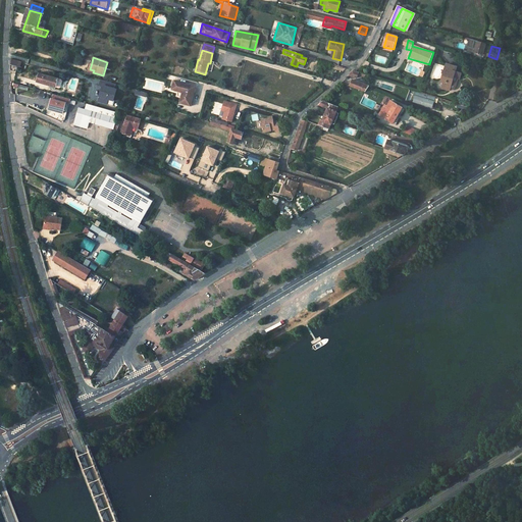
[(23,62),(11,58),(11,65),(17,67),(21,68),(23,62)]
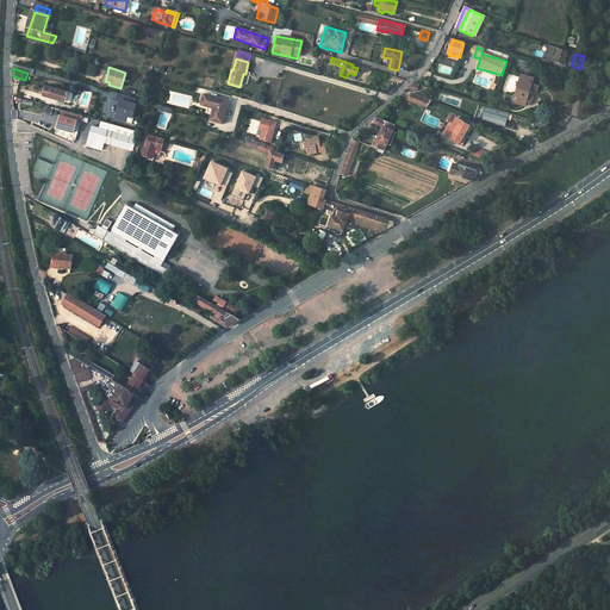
[(533,81),(522,76),(514,97),(516,98),(515,103),(522,105),(523,104),(527,105),(533,93),(535,93),(537,88),(530,85),(533,81)]
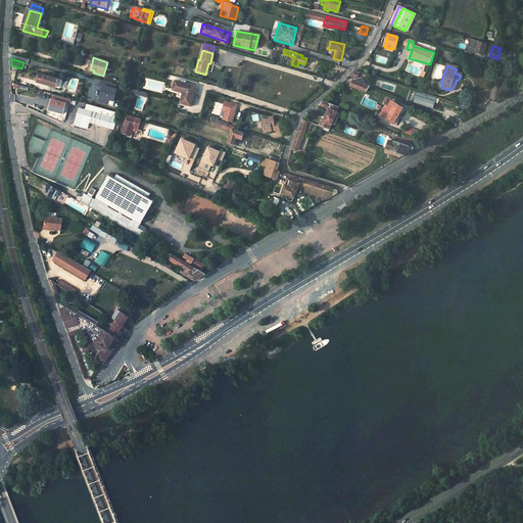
[(61,81),(61,80),(60,79),(39,73),(36,82),(49,86),(50,83),(56,85),(55,87),(58,88),(60,88),(61,81)]
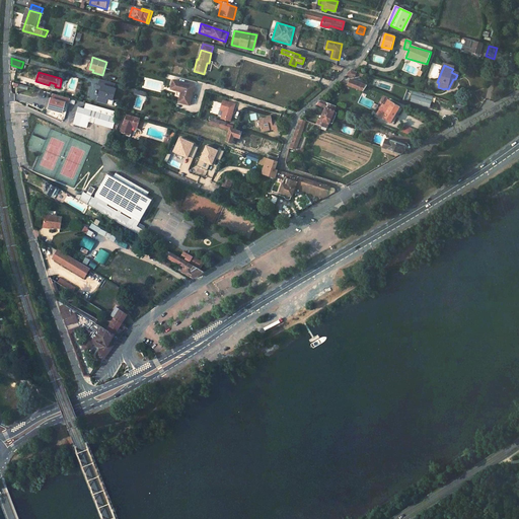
[(116,84),(99,79),(98,85),(101,85),(97,100),(112,104),(117,88),(115,88),(116,84)]
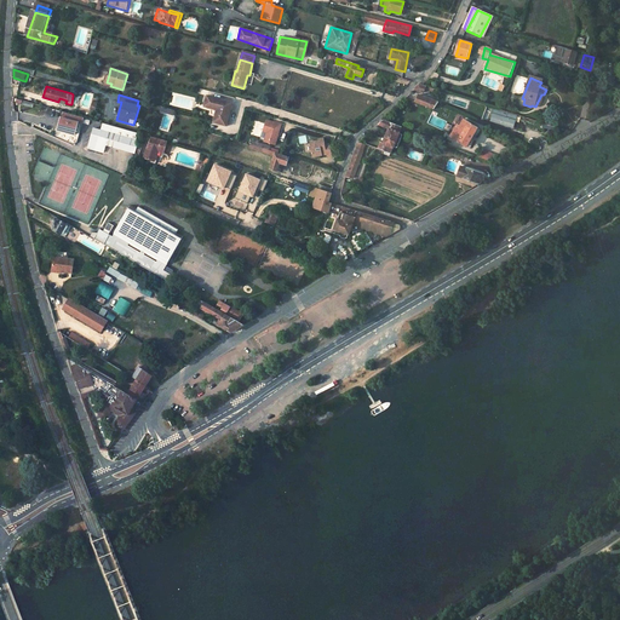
[(418,96),(415,103),(435,110),(438,105),(440,107),(441,104),(440,103),(418,96)]
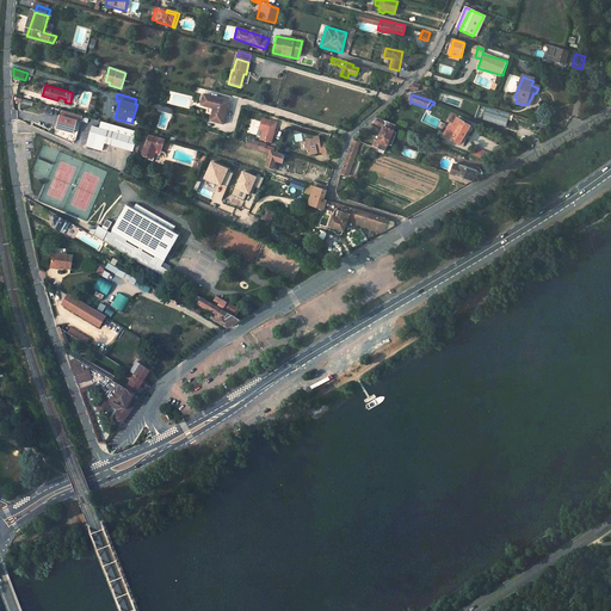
[(224,117),(227,106),(203,99),(201,110),(207,111),(213,113),(211,118),(209,125),(220,128),(222,117),(224,117)]
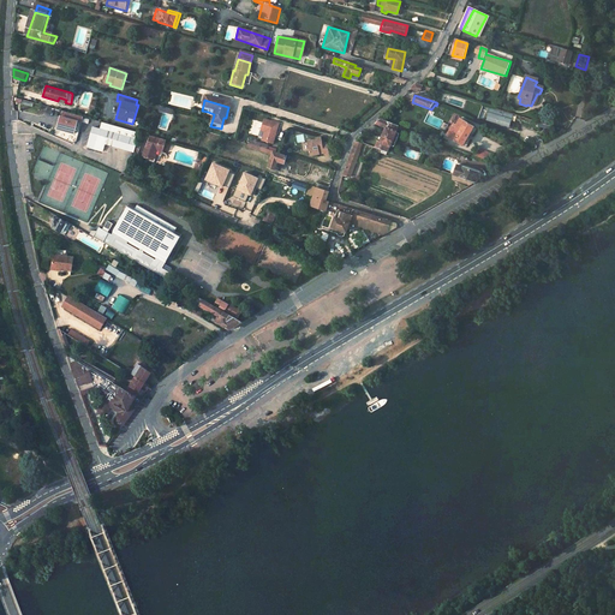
[(485,121),(511,127),(513,113),(489,108),(485,121)]
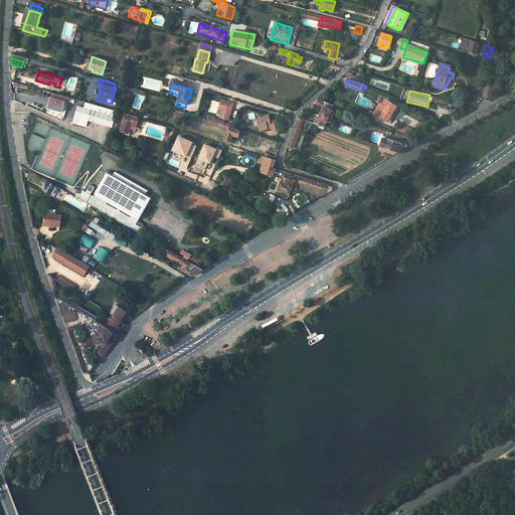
[(51,98),(48,108),(61,112),(64,102),(51,98)]
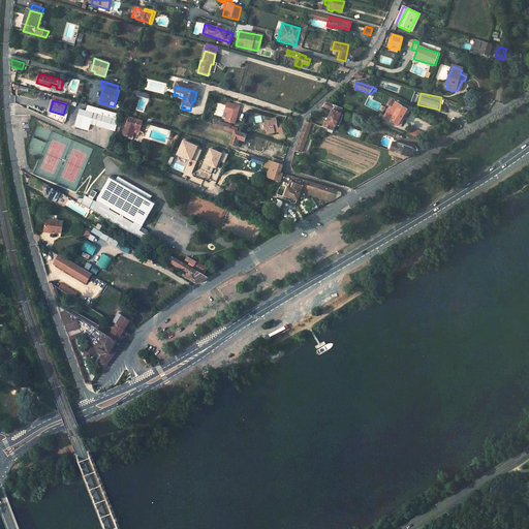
[(241,105),(227,102),(224,113),(227,114),(225,121),(236,124),(241,105)]
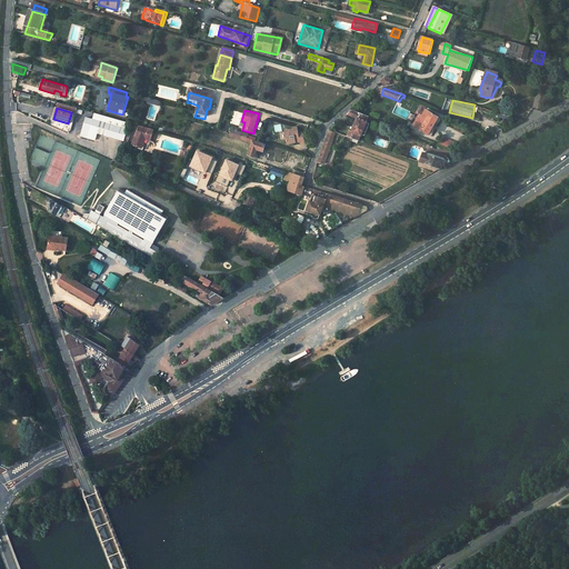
[(346,115),(357,118),(351,131),(349,130),(347,137),(359,141),(361,136),(366,123),(368,117),(351,110),(346,115)]
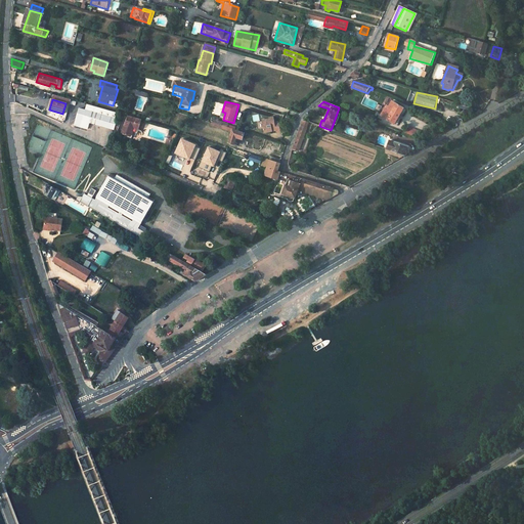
[(388,103),(381,115),(397,125),(406,111),(392,101),(390,105),(388,103)]
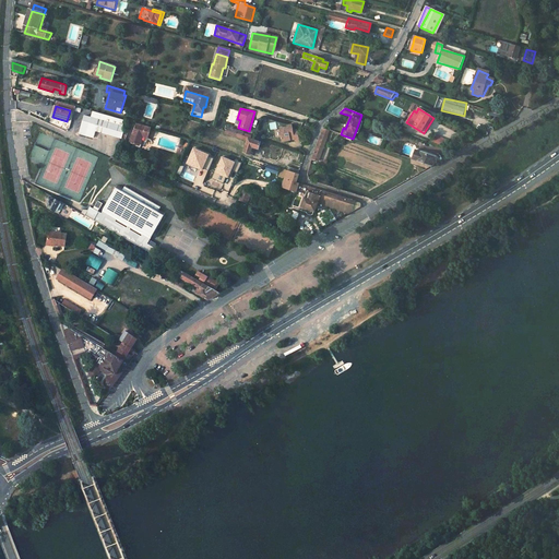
[(125,121),(93,110),(91,117),(84,115),(78,134),(92,139),(94,132),(120,141),(123,131),(122,131),(125,121)]
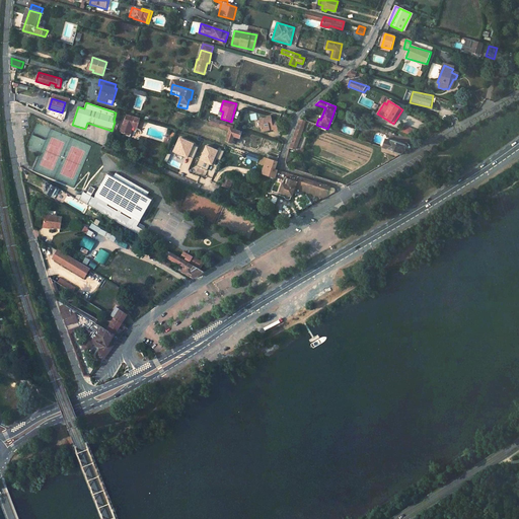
[(126,114),(120,135),(129,137),(131,131),(136,131),(140,118),(126,114)]
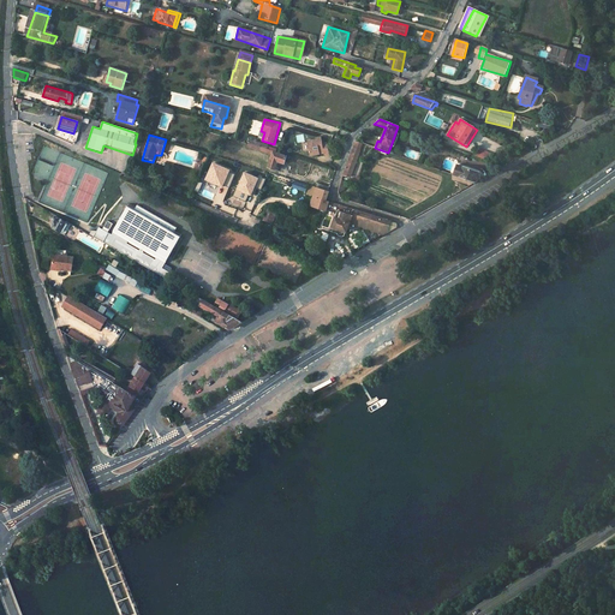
[(308,145),(309,155),(323,153),(322,143),(321,137),(316,137),(316,139),(312,141),(314,145),(308,145)]
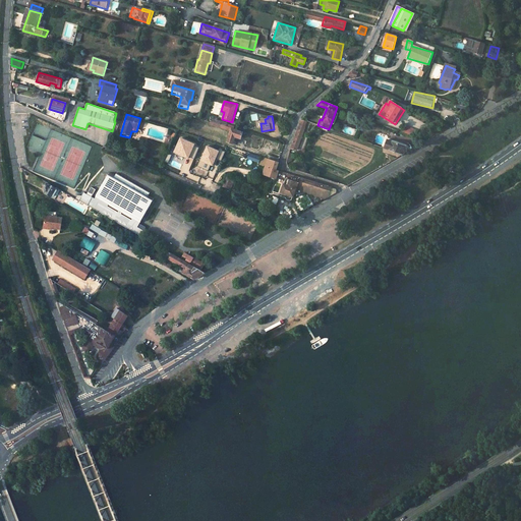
[(297,151),(306,121),(302,120),(298,127),(291,148),(297,151)]
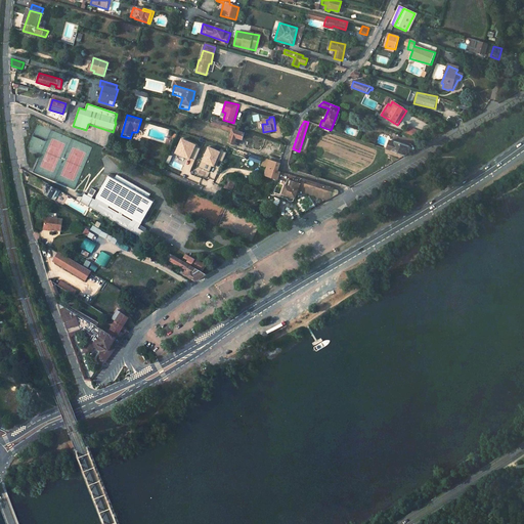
[(228,144),(234,145),(235,140),(237,141),(238,139),(243,140),(245,134),(233,130),(233,129),(210,123),(210,126),(232,133),(228,144)]
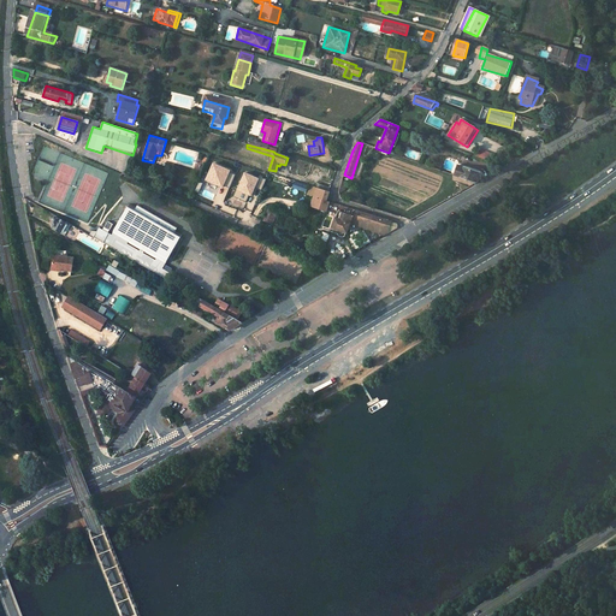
[(366,147),(363,157),(374,160),(378,150),(366,147)]
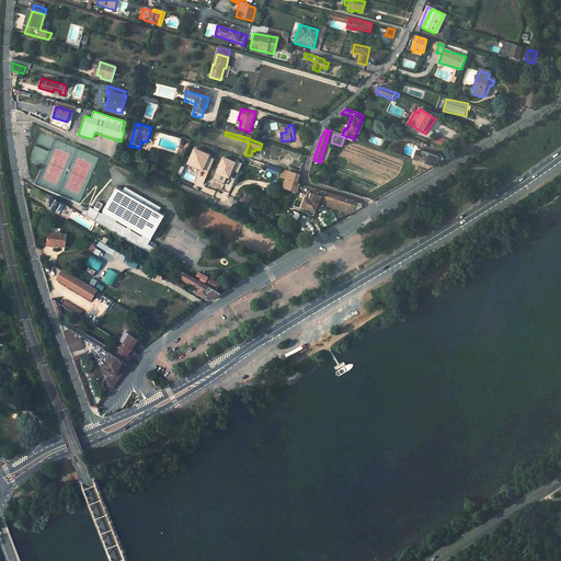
[(447,149),(449,144),(433,137),(431,142),(447,149)]
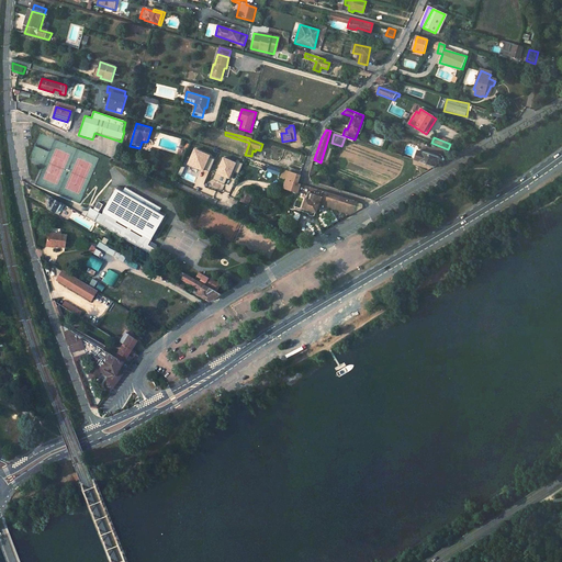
[(215,157),(194,148),(187,164),(202,171),(203,169),(209,171),(215,157)]
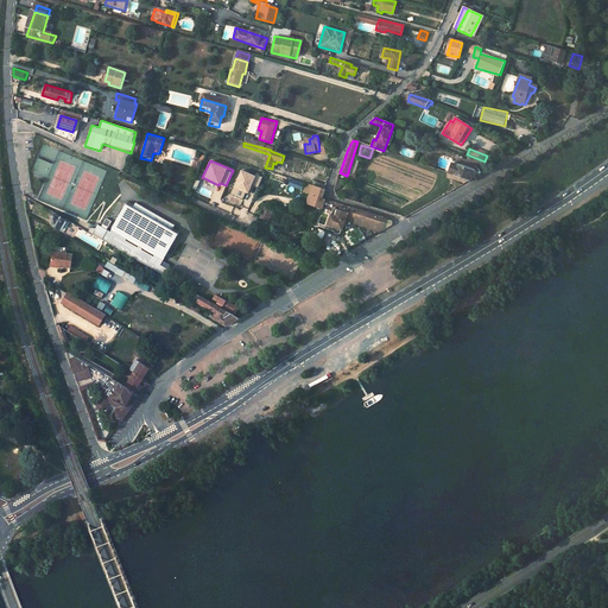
[(476,177),(472,171),(453,165),(450,173),(469,181),(476,177)]
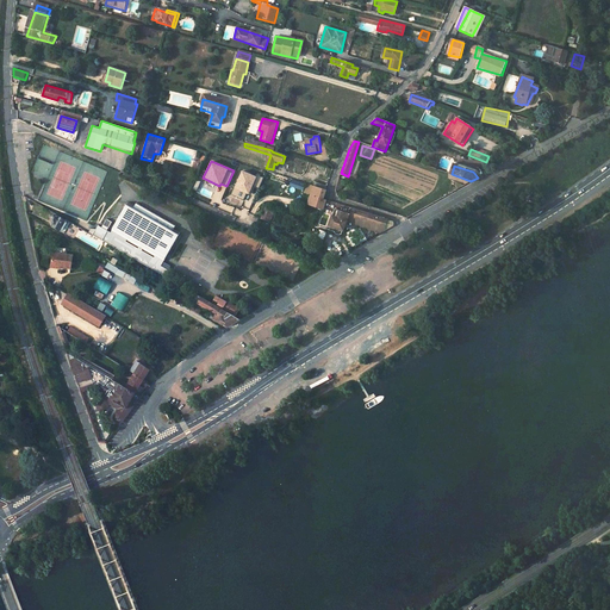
[(431,178),(436,179),(434,185),(440,187),(444,172),(435,168),(431,178)]
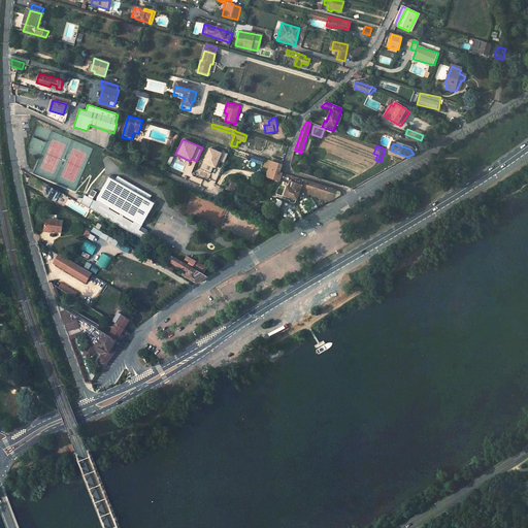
[(222,152),(208,146),(199,168),(210,173),(213,167),(216,168),(222,152)]
